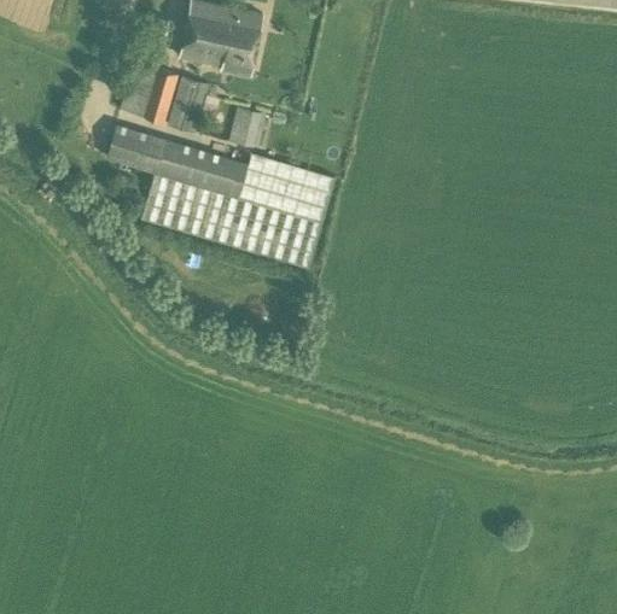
[(250,77),(262,16),(191,1),(180,58),(222,66),(221,71),(250,77)]
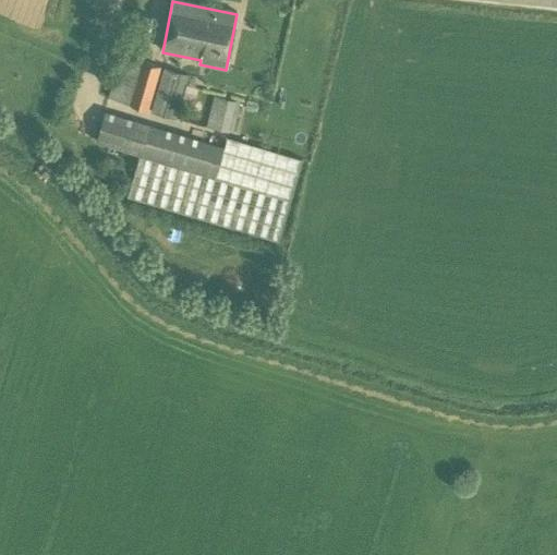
[(162,69),(144,63),(154,20),(131,14),(120,58),(140,63),(138,68),(120,62),(108,98),(148,111),(162,69)]
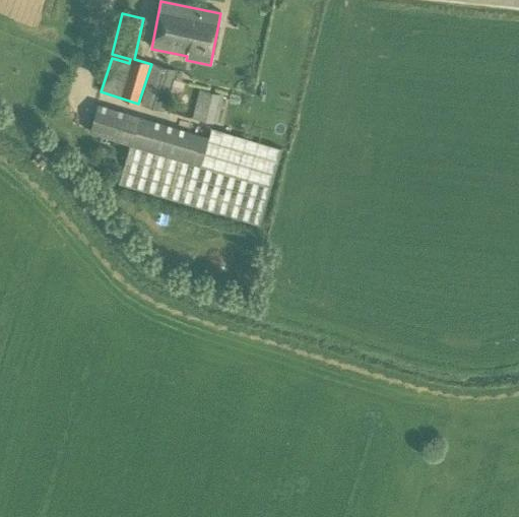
[(164,112),(176,71),(152,65),(140,106),(164,112)]
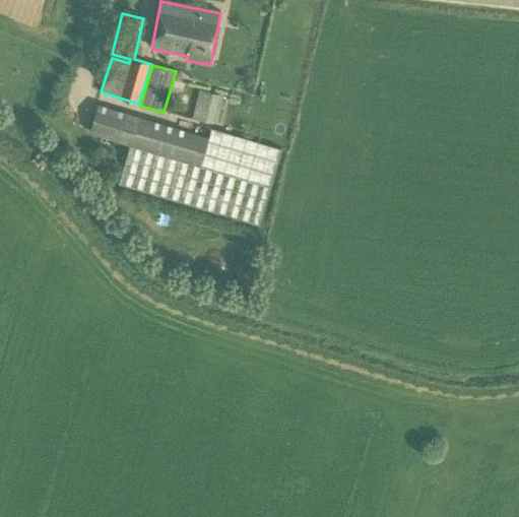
[(213,125),(219,97),(198,91),(192,120),(213,125)]
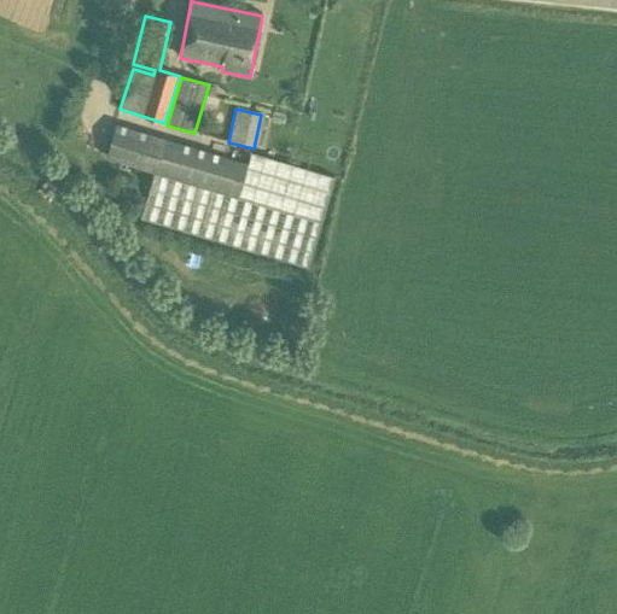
[(248,165),(116,126),(106,158),(153,173),(140,217),(309,268),(335,179),(250,153),(248,165)]
